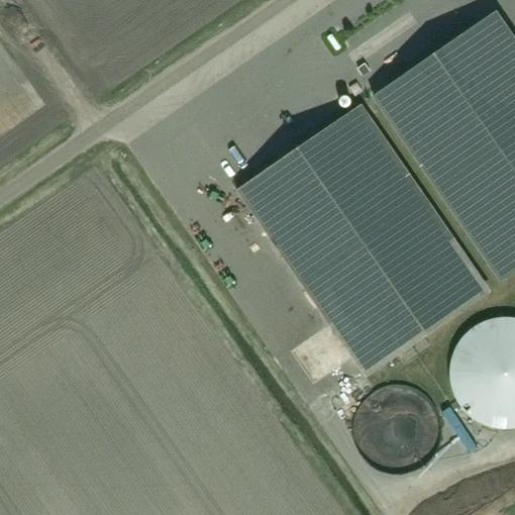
[(514,83),(476,25),(376,94),(502,277),(514,268),(514,83)]
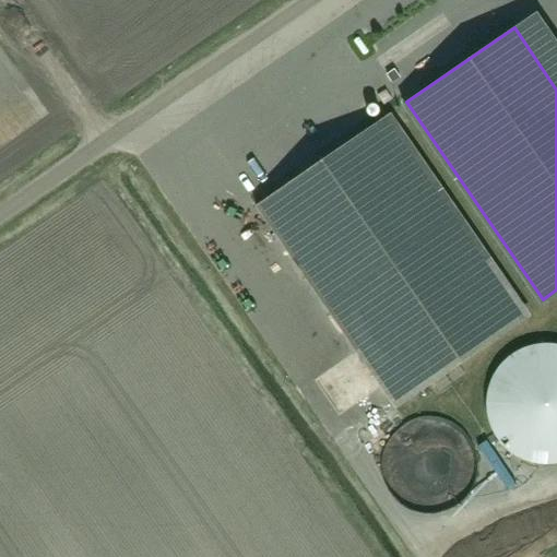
[(392,68),(384,73),(390,81),(398,75),(392,68)]
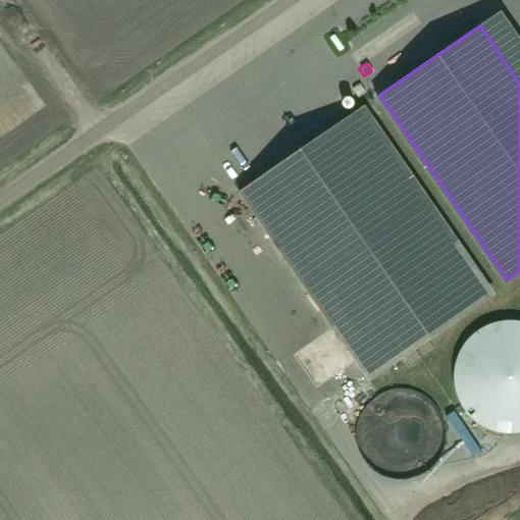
[(488,292),(360,106),(238,191),(366,376),(488,292)]
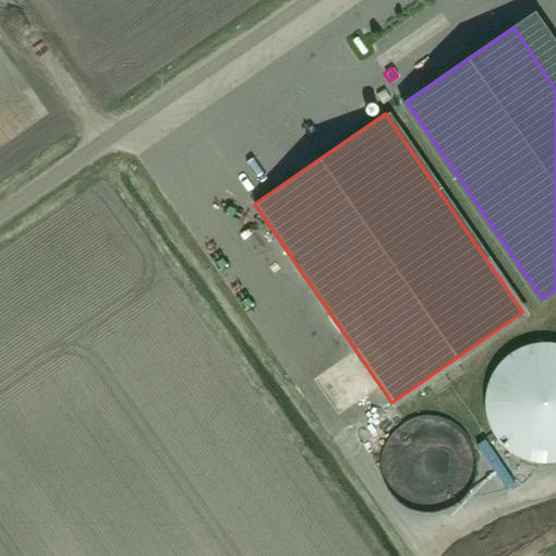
[(518,347),(506,354),(495,365),(488,378),(484,393),(484,408),(486,422),(494,435),(504,447),(516,456),(529,460),(544,462),(555,460),(555,342),(546,341),(532,342),(518,347)]
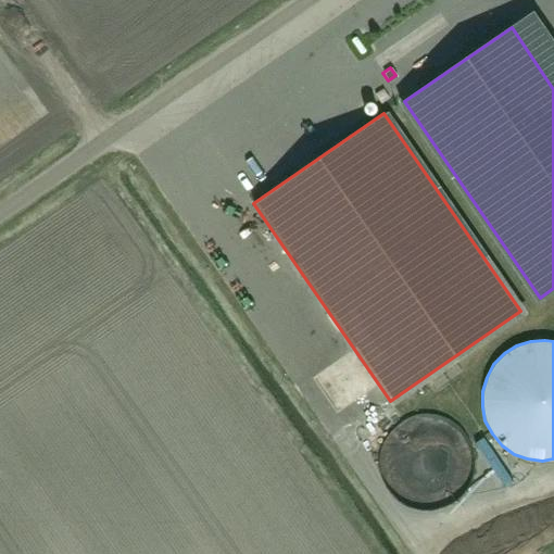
[(444,417),(432,414),(419,414),(406,417),(394,425),(386,435),(380,447),(378,460),(379,473),(385,485),(392,494),(403,502),(414,506),(427,507),(439,505),(451,500),(461,492),(467,481),(471,469),(473,456),(469,444),(464,433),(455,424),(444,417)]
